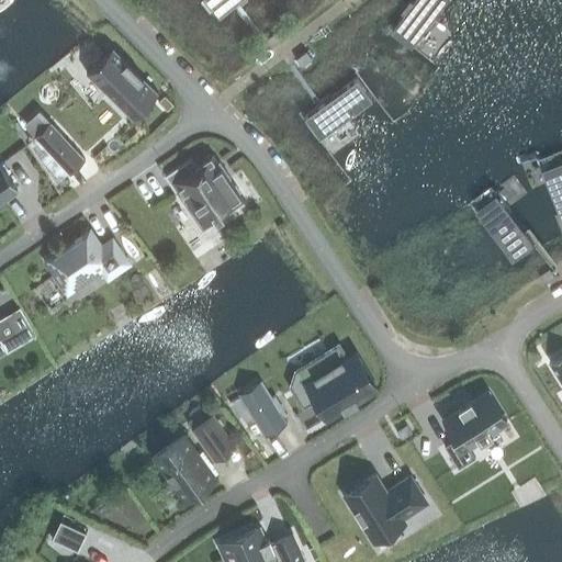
[(240,0),(203,0),(218,19),(240,0)]
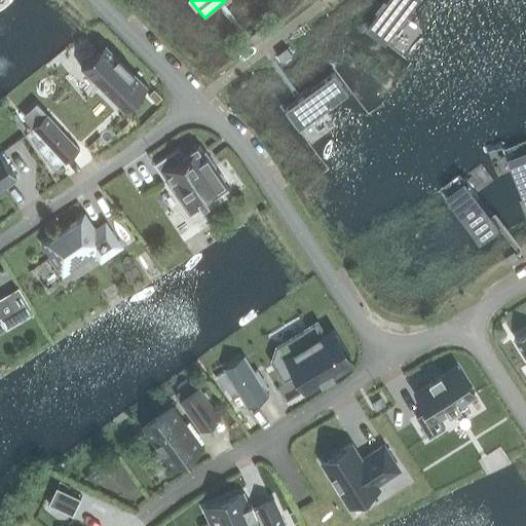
[(419,0),(388,0),(367,29),(386,44),(419,0)]
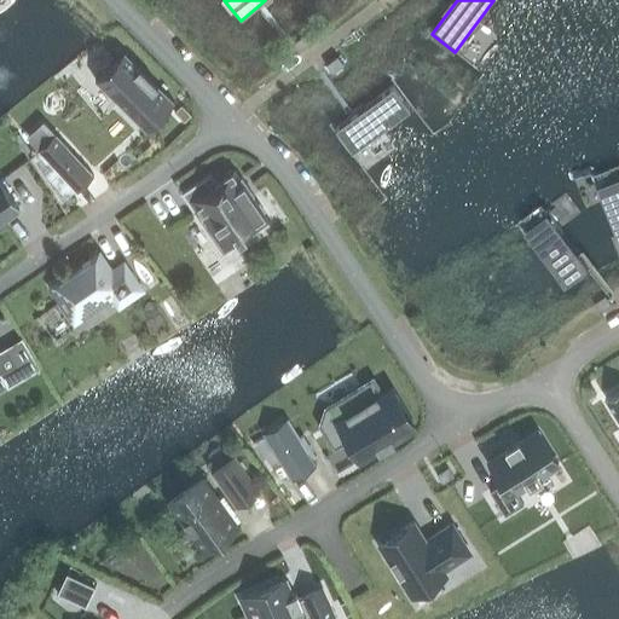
[(305,35),(294,44),(299,51),(310,42),(305,35)]
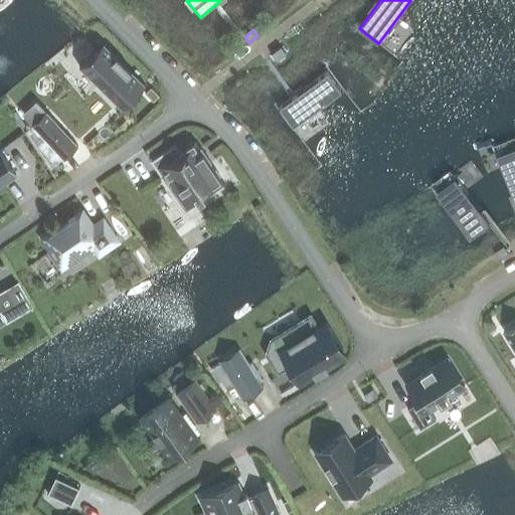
[(121,109),(144,86),(103,43),(78,66),(121,109)]
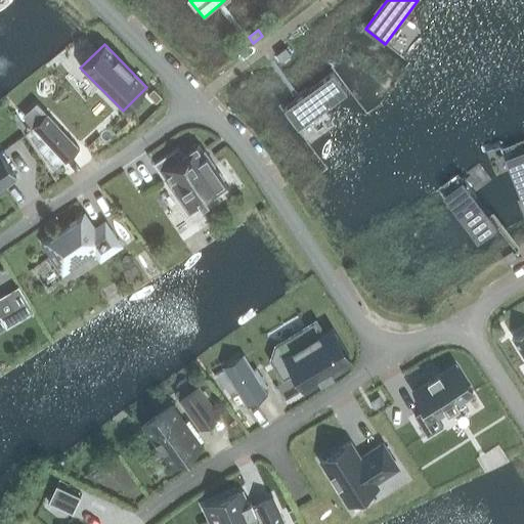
[(286,48),(275,56),(281,63),(291,55),(286,48)]
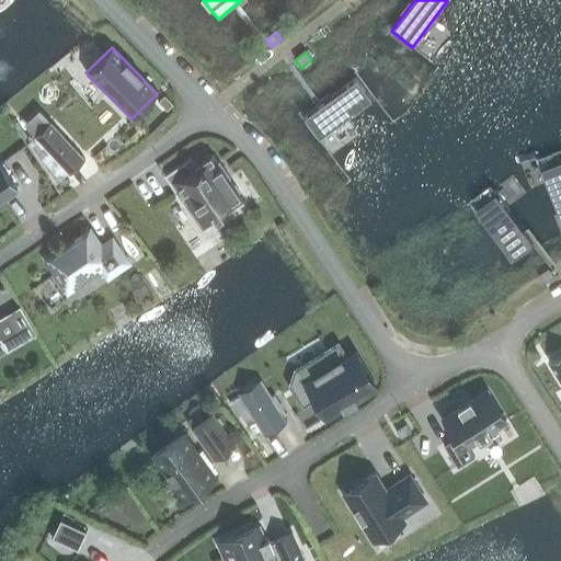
[(371,100),(356,79),(304,117),(319,138),(371,100)]
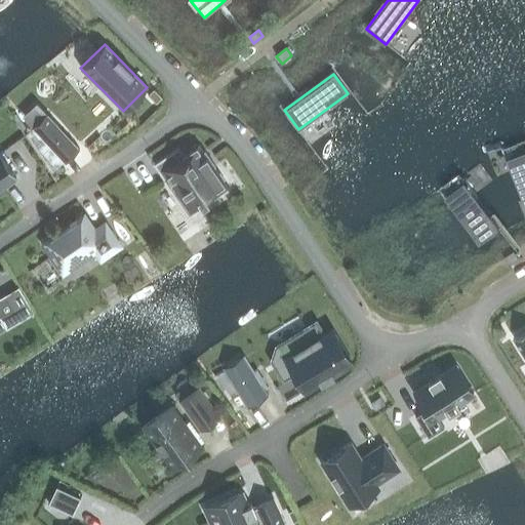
[(43,131),(54,120),(41,107),(30,118),(43,131)]
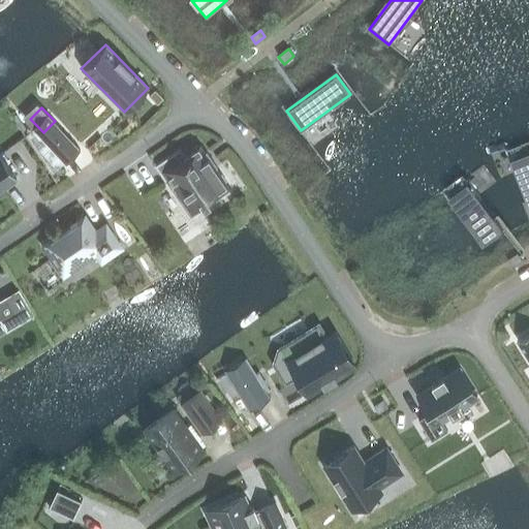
[(166,185),(180,205),(189,217),(200,209),(222,195),(221,194),(229,188),(216,168),(216,167),(206,152),(205,152),(199,145),(183,155),(179,149),(154,165),(163,180),(164,180),(167,184),(166,185)]
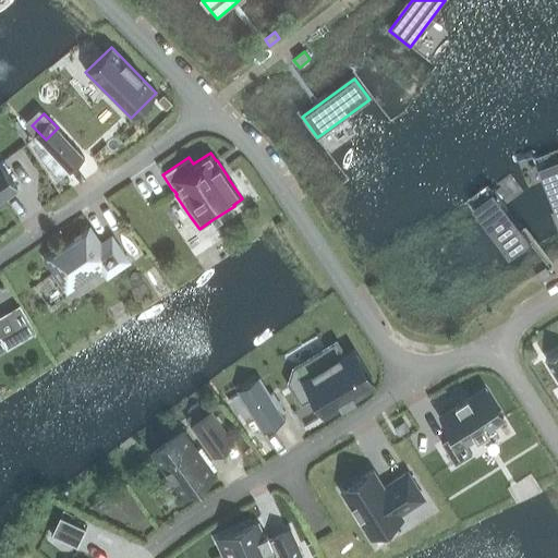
[(557,156),(536,166),(557,218),(557,156)]
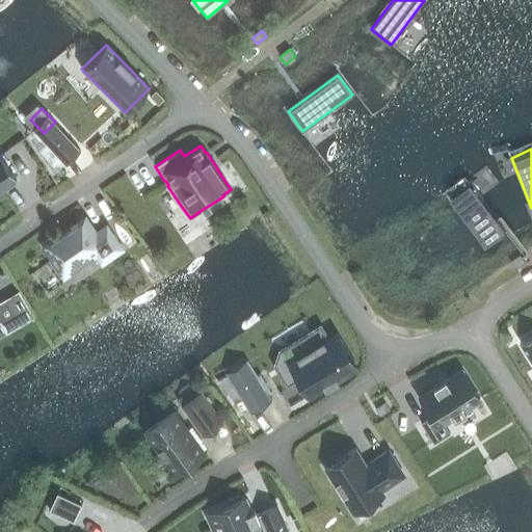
[(0,189),(16,180),(0,157),(0,189)]
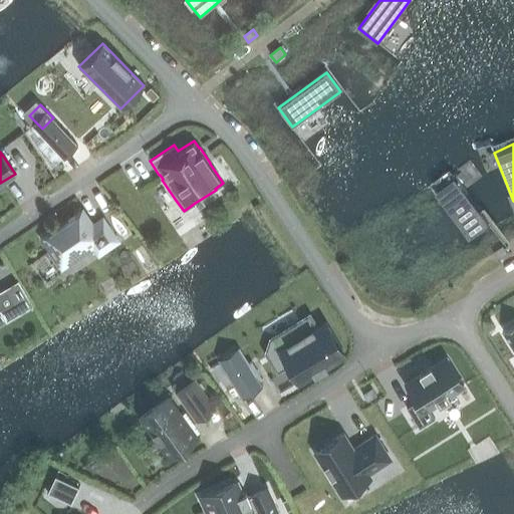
[(469,238),(488,224),(453,176),(433,190),(469,238)]
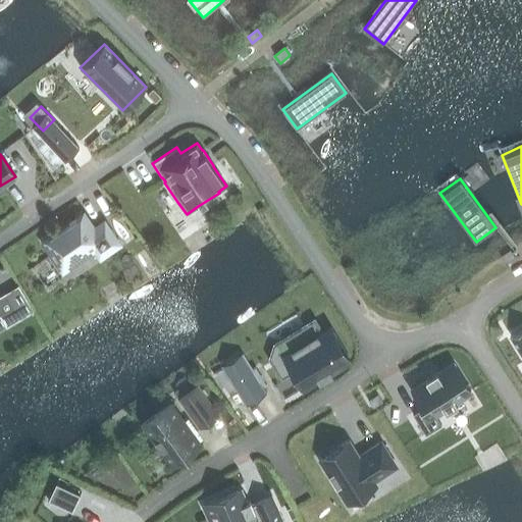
[(107,252),(118,245),(103,222),(93,229),(83,214),(42,242),(55,260),(60,268),(85,253),(91,248),(100,242),(107,252)]
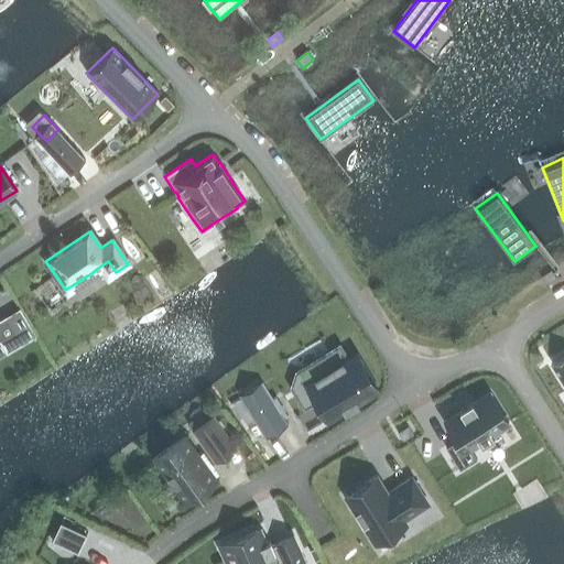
[(545,285),(556,278),(552,270),(540,277),(545,285)]
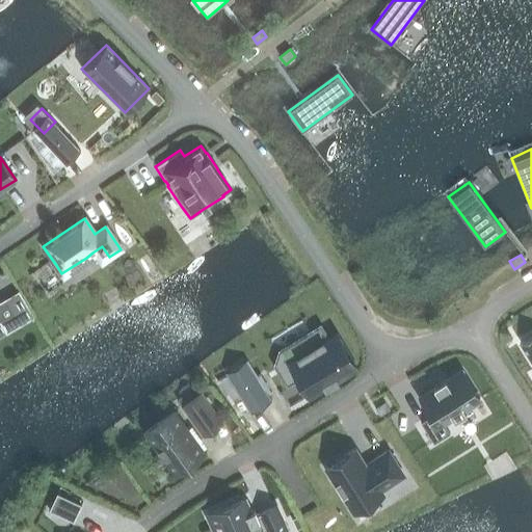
[(0,320),(6,331),(19,323),(5,300),(0,302),(0,320)]
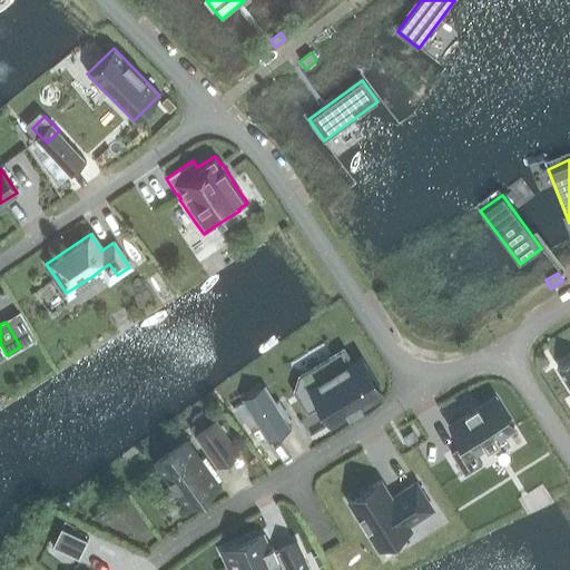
[(569,357),(557,366),(569,387),(569,357)]
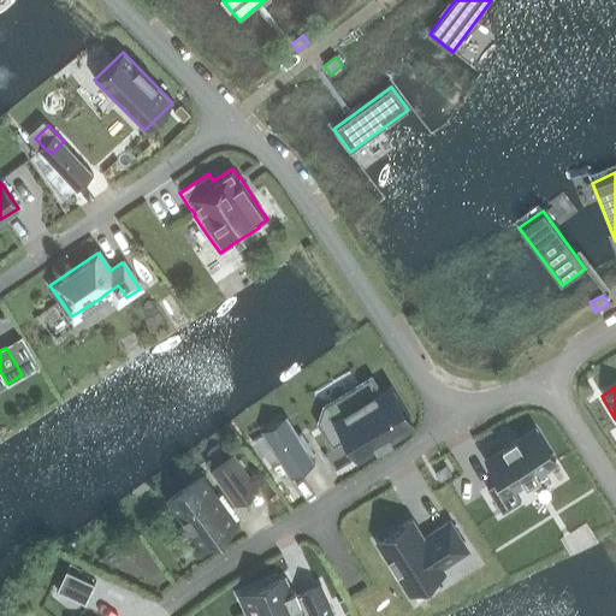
[(286,419),(261,433),(290,479),(291,478),(290,477),(312,462),(313,465),(314,463),(303,445),(302,444),(301,445),(296,437),(302,433),(301,432),(296,434),(286,419)]
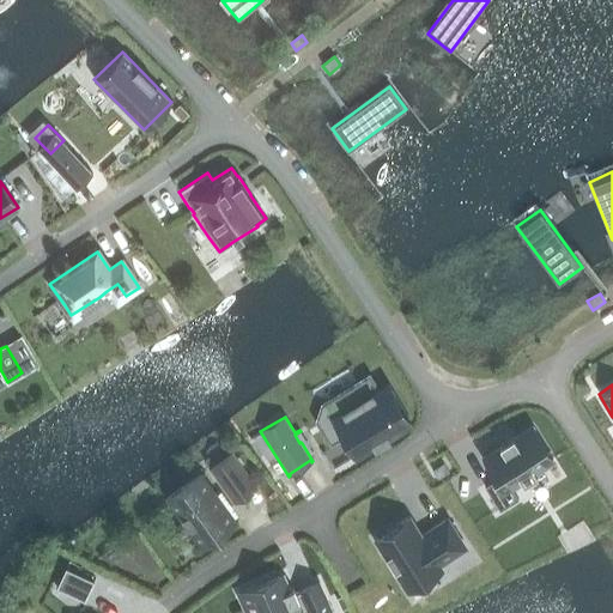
[(498,448),(481,457),(495,478),(483,485),(498,509),(517,498),(509,486),(520,480),(522,483),(536,474),(534,471),(552,460),(530,429),(513,439),(511,436),(497,444),(498,448)]
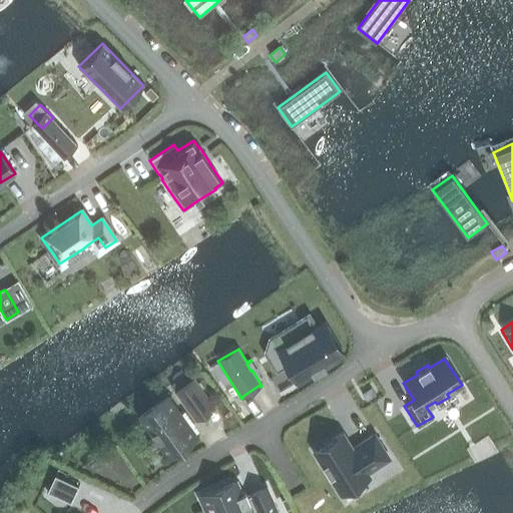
[(192,379),(174,392),(183,404),(196,422),(214,408),(201,390),(192,379)]
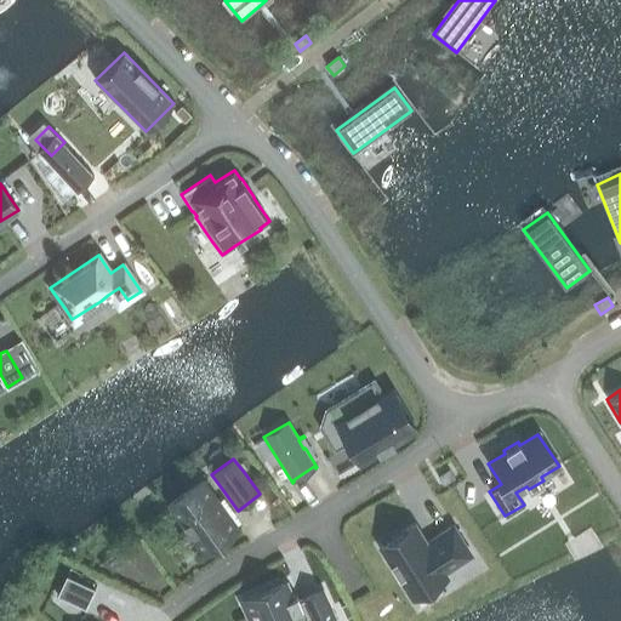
[(203,554),(238,529),(203,480),(167,506),(203,554)]
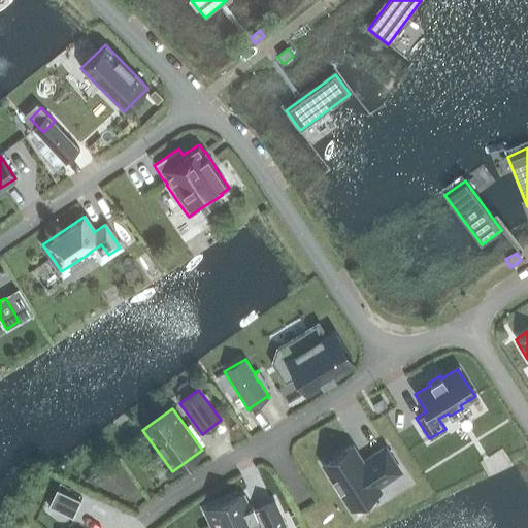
[(352,446),(323,464),(332,481),(350,508),(380,490),(377,486),(400,471),(385,448),(362,461),(352,446)]
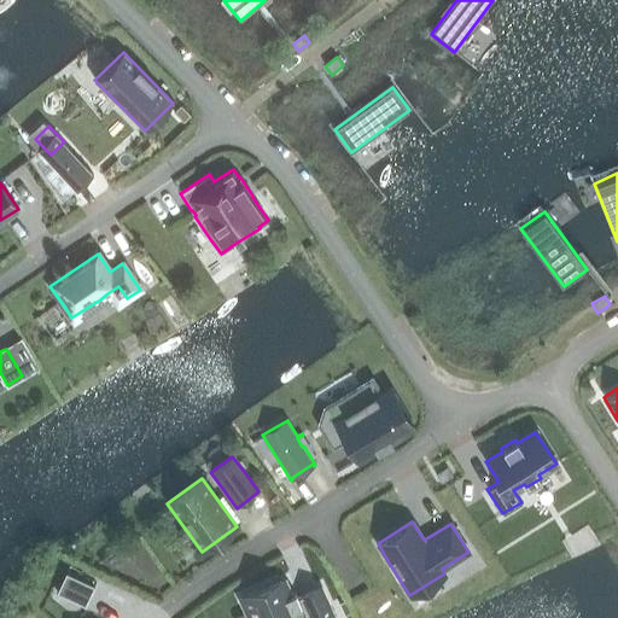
[(56,593),(85,606),(94,586),(65,572),(56,593)]
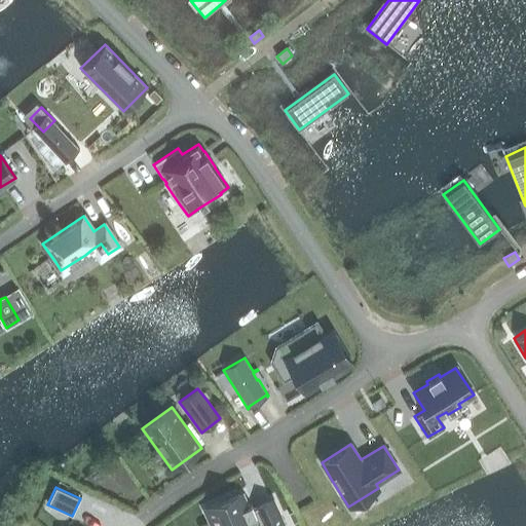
[(245,506),(238,494),(204,509),(212,525),(283,525),(271,500),(253,509),(251,503),(245,506)]
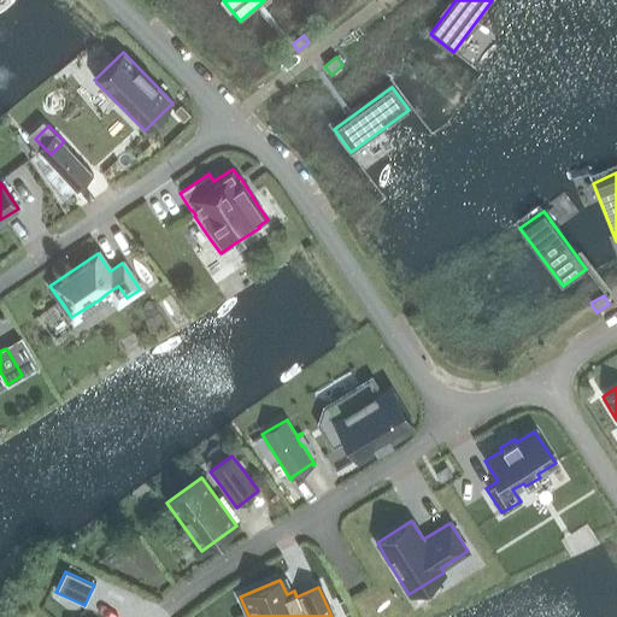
[(344,600),(339,603),(345,615),(350,613),(344,600)]
